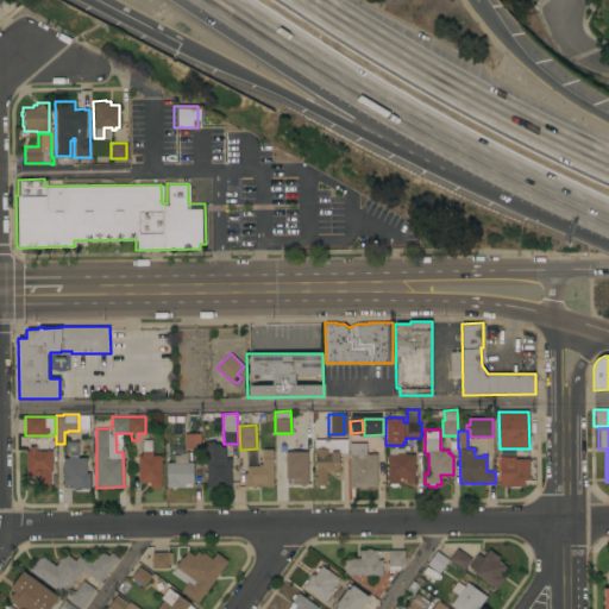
[(201,433),(201,449),(184,449),(184,433),(201,433)]
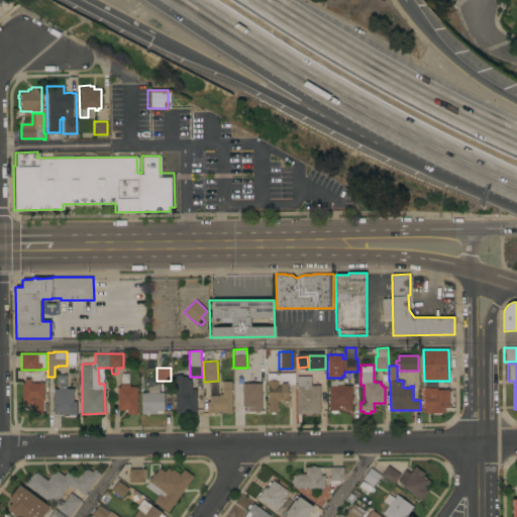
[(295,373),(295,384),(289,384),(289,401),(283,401),(283,400),(278,400),(278,412),(275,412),(275,414),(271,414),(271,411),(268,411),(267,373),(295,373)]
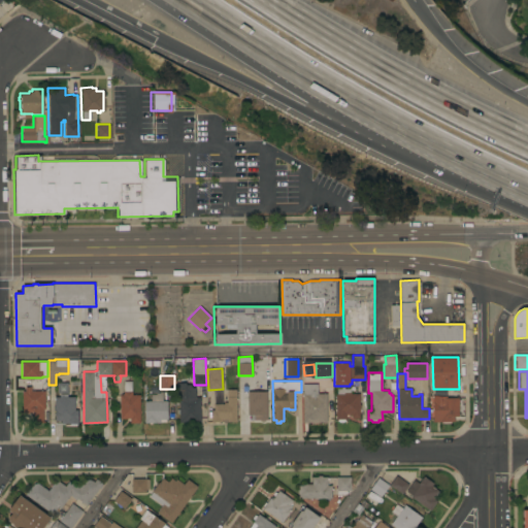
[(140,423),(130,423),(130,421),(129,421),(129,420),(128,419),(121,419),(120,395),(122,395),(122,393),(124,393),(124,391),(124,382),(131,382),(131,391),(132,391),(132,394),(140,394),(140,423)]
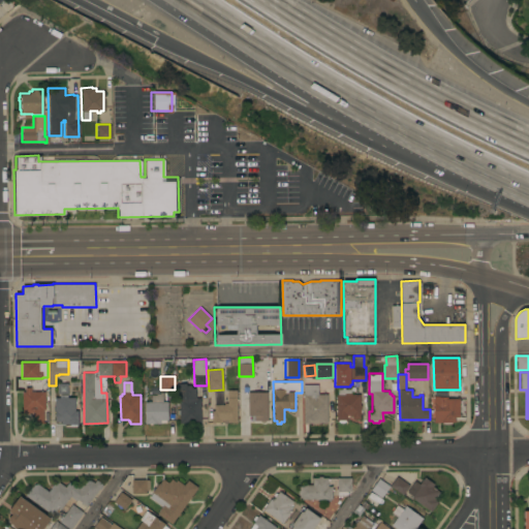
[(56,394),(65,393),(65,383),(55,384),(56,394)]
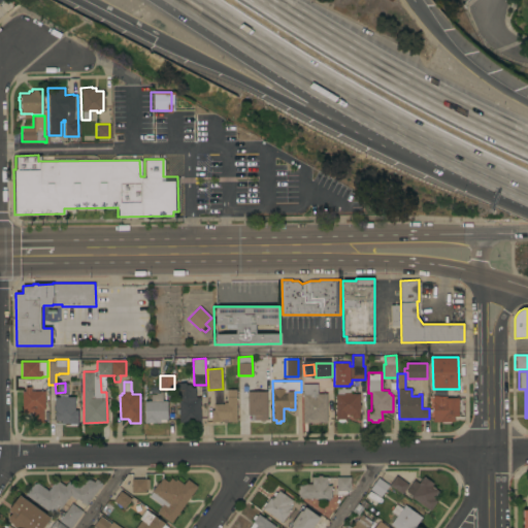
[(200,397),(201,422),(179,422),(179,414),(177,414),(177,408),(179,408),(179,398),(175,398),(175,384),(177,384),(177,383),(186,383),(186,385),(191,385),(192,386),(192,387),(193,387),(195,388),(196,397),(200,397)]
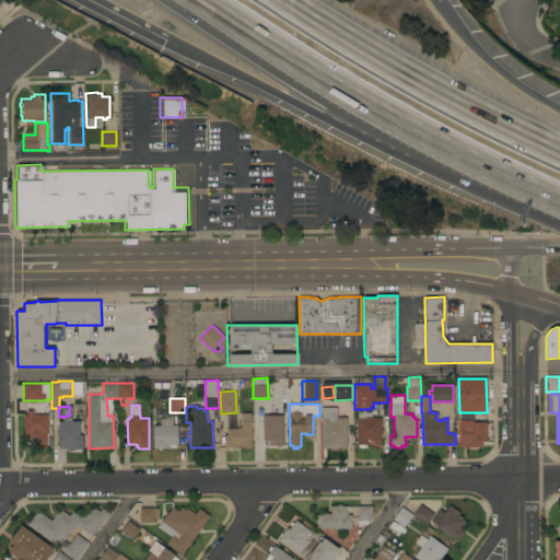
[(337,447),(338,450),(335,451),(331,451),(328,450),(329,447),(322,447),(321,407),(337,407),(337,417),(347,417),(347,447),(337,447)]
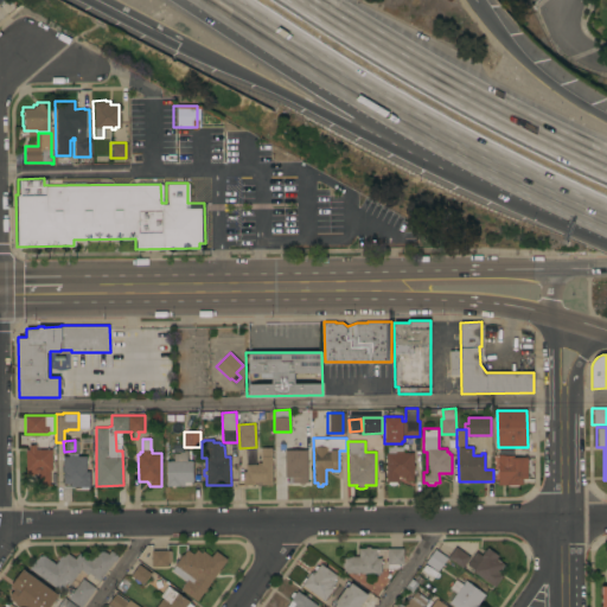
[(52,470),(50,470),(50,485),(46,485),(46,487),(40,487),(40,485),(38,485),(38,474),(26,474),(26,448),(29,448),(29,445),(36,445),(36,449),(52,448),(52,470)]
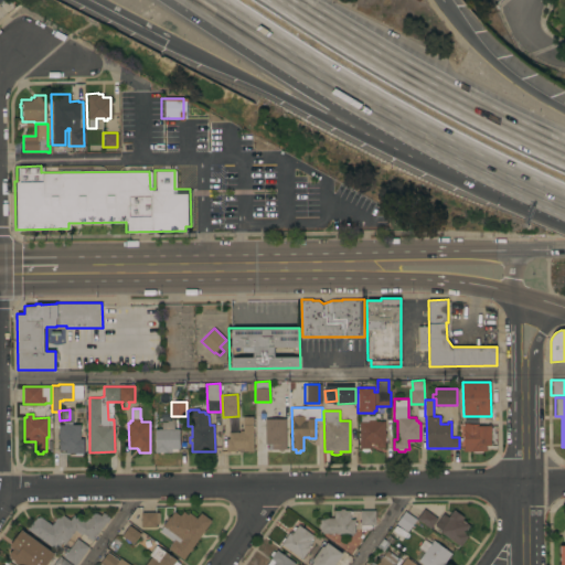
[(385,432),(386,432),(386,436),(385,436),(385,447),(376,447),(376,444),(371,444),(371,448),(369,448),(370,450),(368,451),(363,451),(361,449),(362,448),(360,448),(359,420),(361,420),(361,414),(369,414),(369,416),(375,415),(375,420),(385,420),(385,432)]
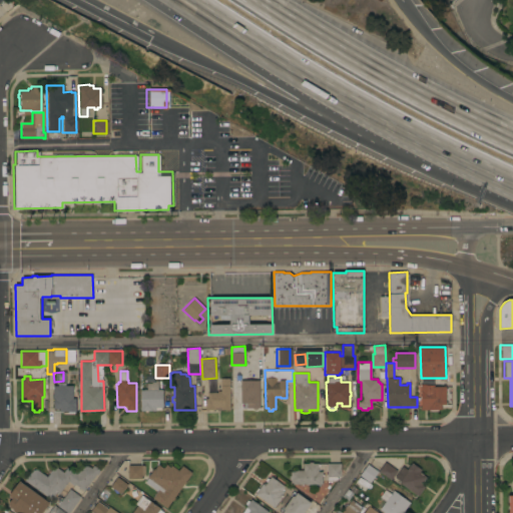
[(230,409),(205,410),(205,398),(207,398),(207,392),(217,392),(217,391),(220,391),(220,378),(229,378),(230,409)]
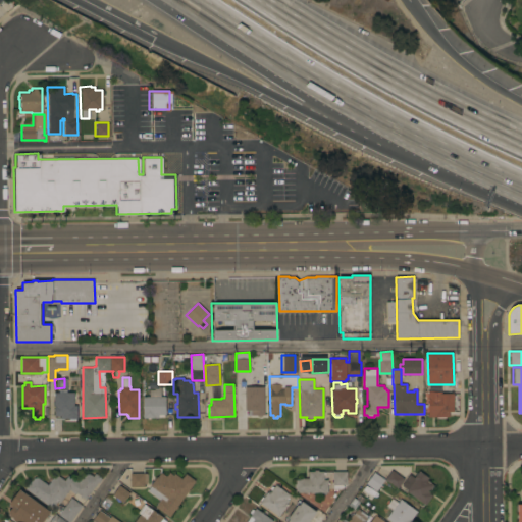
[(150,397),(150,389),(154,389),(154,387),(158,387),(158,386),(161,386),(161,396),(165,396),(165,414),(164,414),(164,417),(159,417),(150,417),(150,419),(148,419),(148,417),(143,417),(143,414),(143,397),(150,397)]
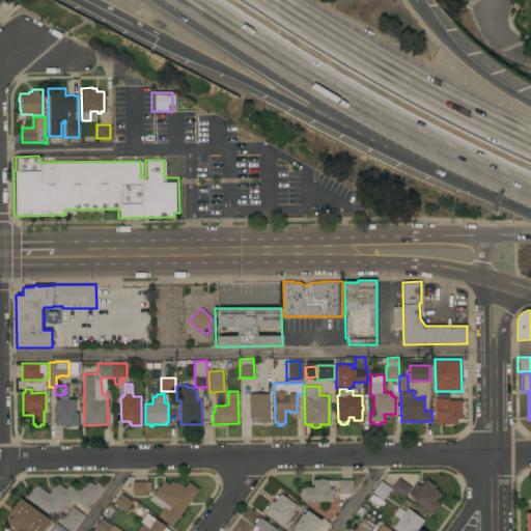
[(270,421),(268,421),(267,423),(262,423),(261,421),(256,422),(255,417),(249,417),(249,394),(269,393),(270,421)]
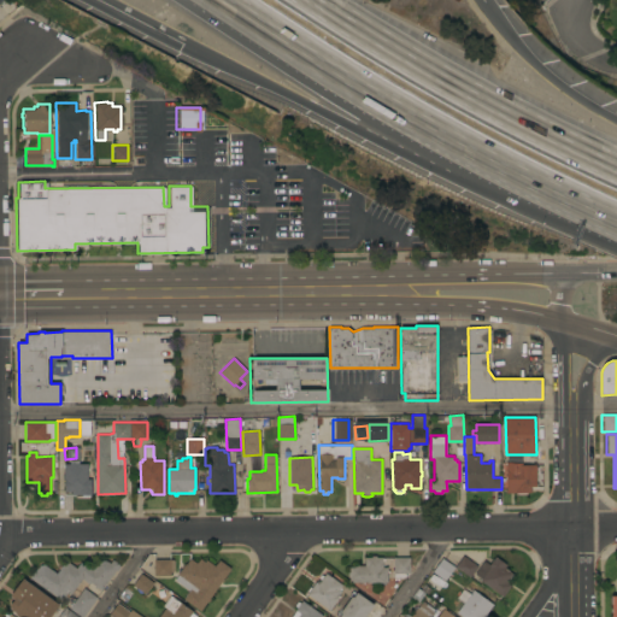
[(64,464),(71,463),(71,462),(75,462),(75,464),(87,463),(88,479),(92,479),(92,494),(89,494),(89,495),(82,495),(82,494),(80,495),(80,494),(72,494),(72,491),(65,492),(64,464)]
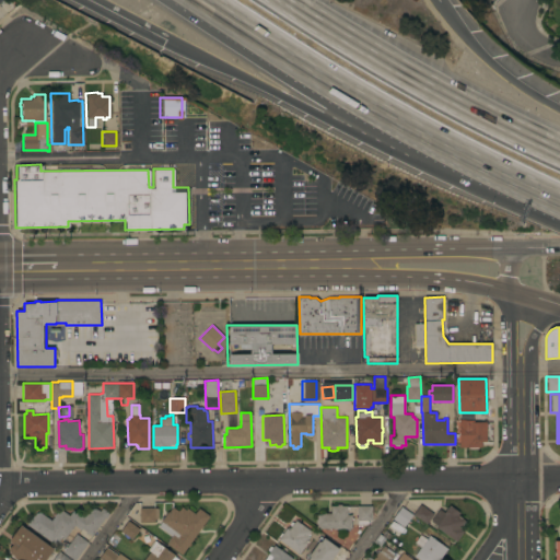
[(459,419),(465,419),(465,420),(474,420),(474,421),(487,421),(487,442),(481,442),(481,447),(459,447),(459,419)]
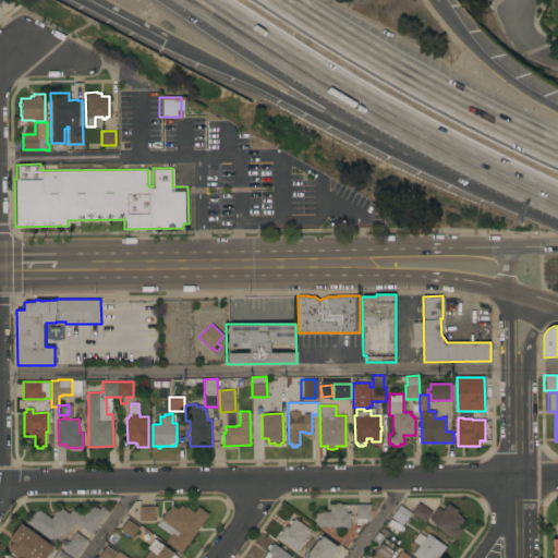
[(316,526),(316,521),(315,521),(315,518),(316,518),(316,512),(323,512),(323,511),(330,511),(330,504),(336,504),(336,502),(340,502),(340,504),(346,504),(346,512),(351,512),(351,526),(316,526)]
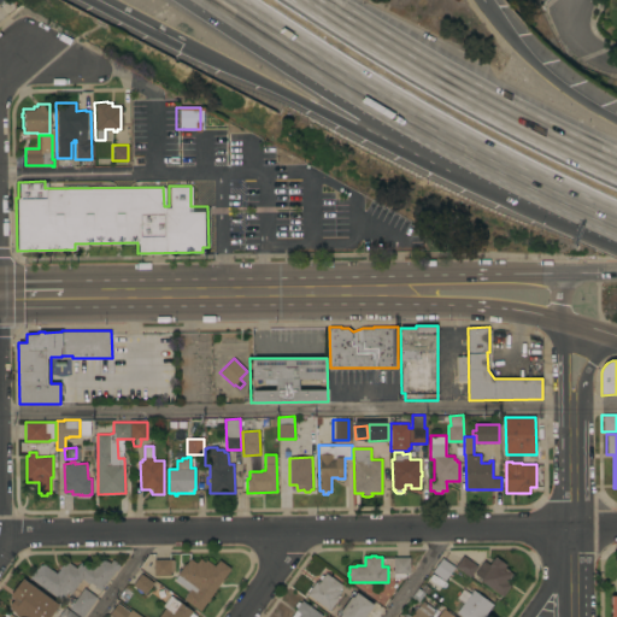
[(479,565),(469,579),(454,568),(463,556),(479,565)]
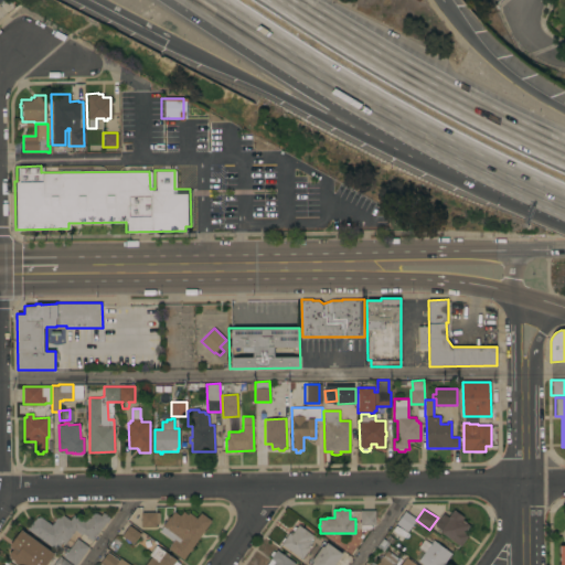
[(440,531),(441,530),(435,525),(444,513),(448,516),(454,509),(467,519),(465,521),(470,525),(465,533),(468,535),(460,546),(440,531)]
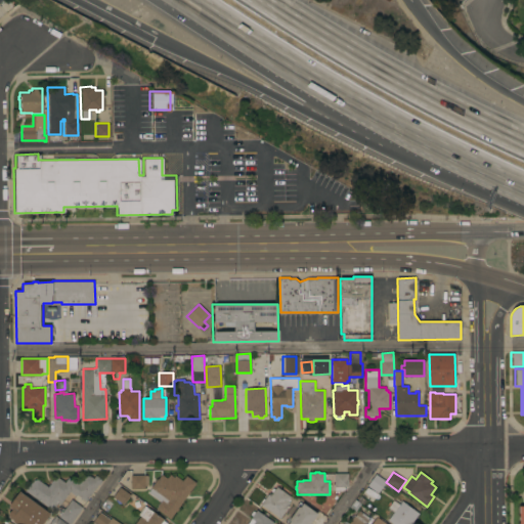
[(348,473),(348,487),(345,487),(345,490),(335,490),(335,487),(335,473),(348,473)]
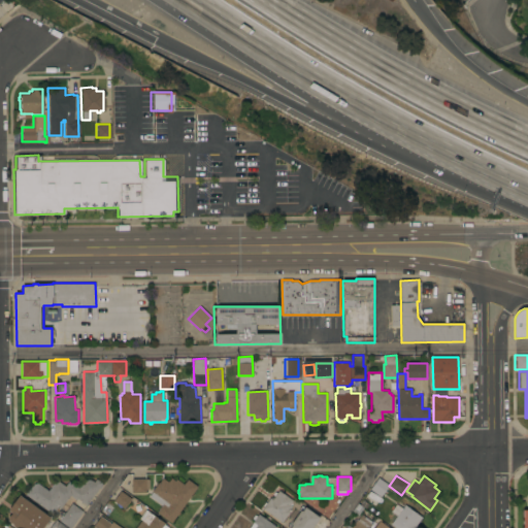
[(171,523),(157,513),(162,505),(150,496),(153,492),(152,491),(159,482),(160,483),(163,477),(168,482),(171,477),(175,481),(176,479),(184,484),(188,479),(197,486),(171,523)]
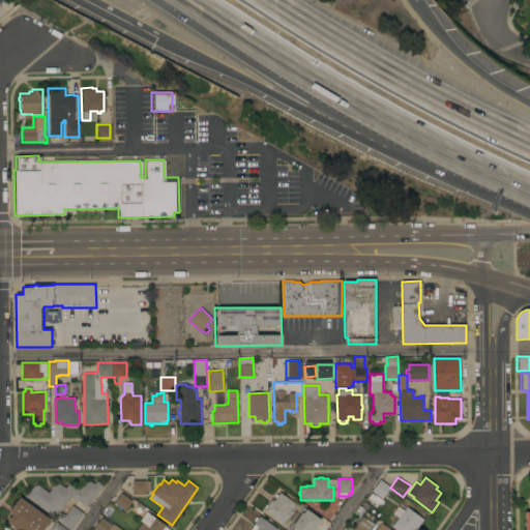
[(390,487),(382,499),(372,491),(380,479),(390,487)]
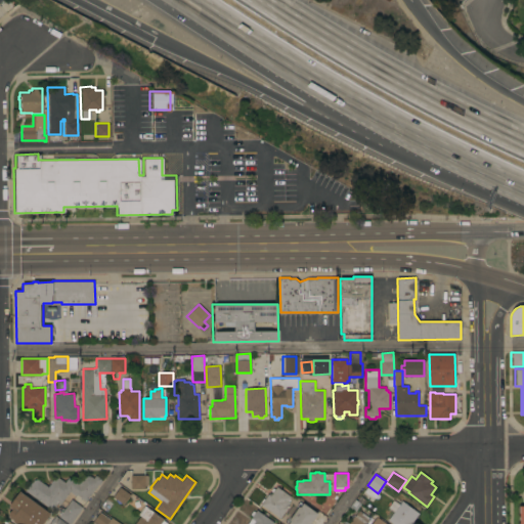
[(70,523),(59,517),(64,509),(59,506),(55,512),(26,490),(30,484),(31,485),(36,478),(48,486),(54,478),(58,477),(66,482),(69,477),(78,484),(83,478),(86,476),(87,475),(89,476),(91,476),(93,478),(95,475),(101,479),(101,480),(102,481),(99,485),(97,483),(86,500),(83,498),(82,499),(80,497),(81,496),(77,494),(76,495),(70,491),(63,499),(69,503),(72,499),(83,507),(70,523)]
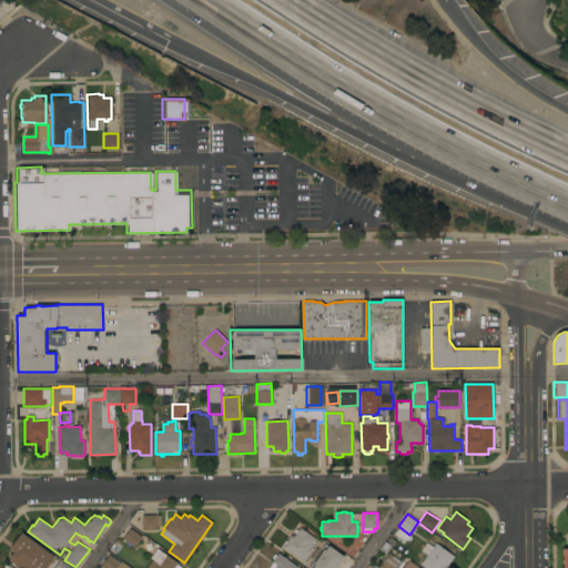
[(142,515),(156,515),(160,515),(160,526),(158,526),(158,529),(142,529),(142,515)]
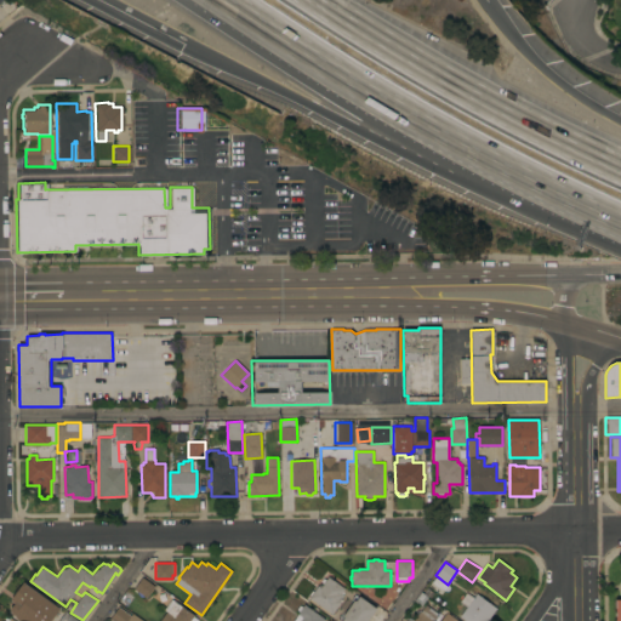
[(134,588),(142,576),(154,586),(146,598),(134,588)]
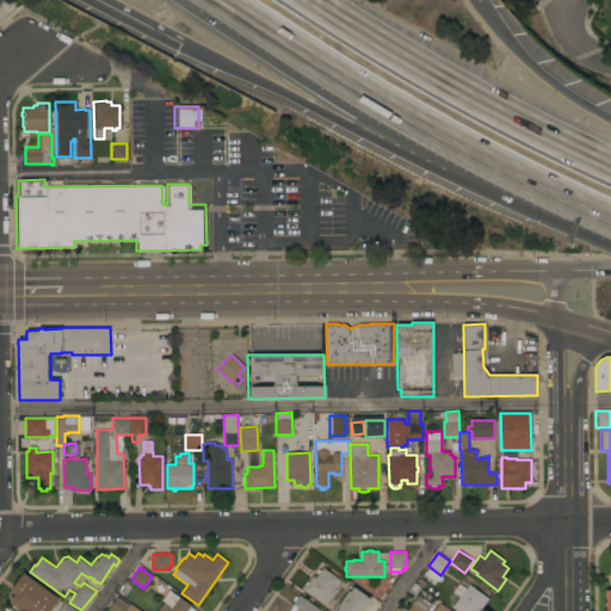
[(339,579),(335,584),(338,586),(334,591),(335,592),(326,604),(304,588),(313,575),(315,578),(318,574),(315,572),(318,568),(321,571),(322,567),(339,579)]
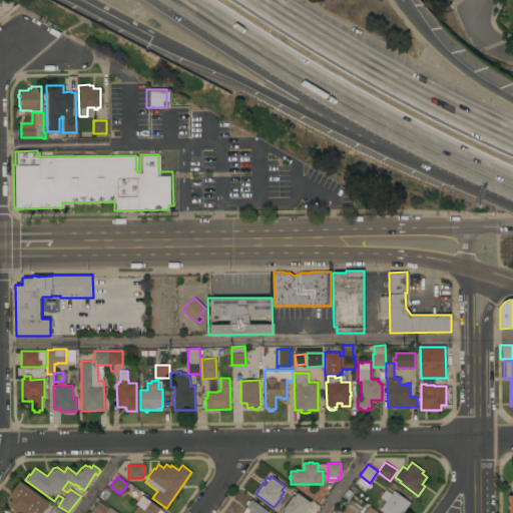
[(41,512),(19,512),(18,512),(17,512),(13,510),(13,509),(9,506),(10,505),(8,503),(12,498),(9,496),(20,481),(50,502),(41,512)]
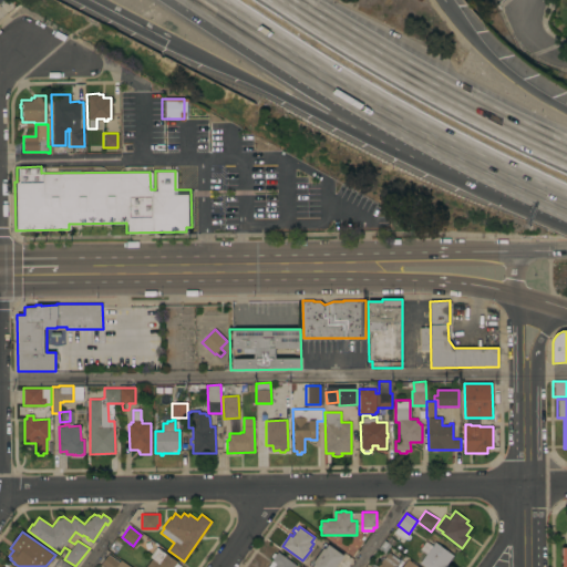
[(444,566),(425,566),(420,563),(425,554),(420,549),(425,540),(432,545),(434,542),(453,555),(444,566)]
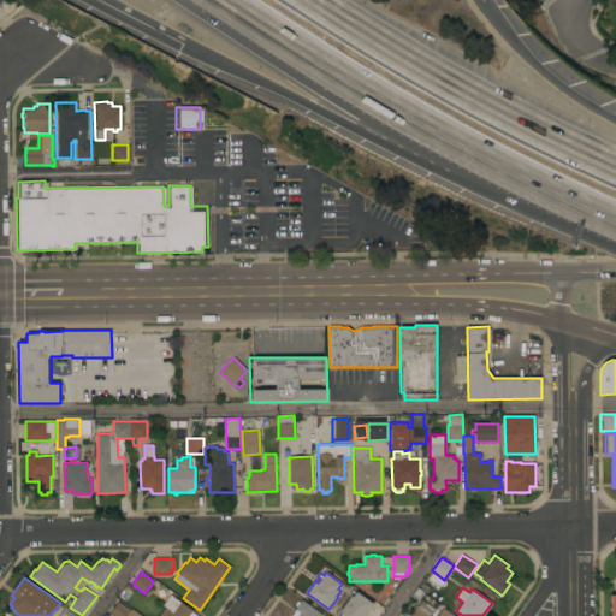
[(373,603),(363,615),(338,615),(342,612),(339,611),(351,594),(353,596),(356,591),(373,603)]
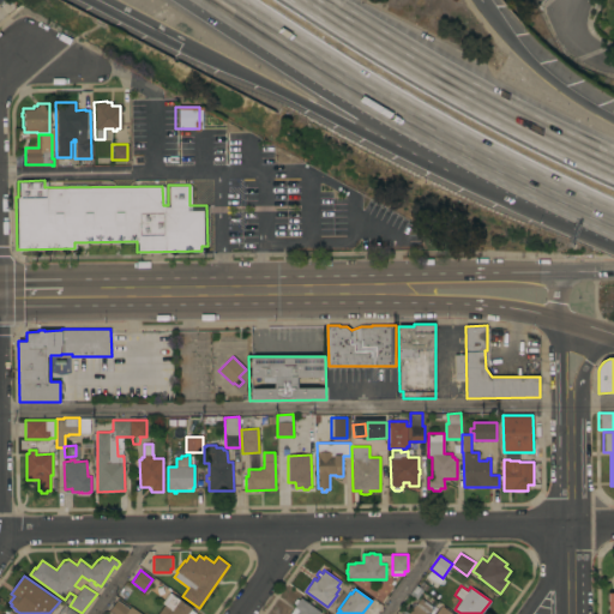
[(157,613),(164,605),(162,602),(170,591),(193,608),(192,609),(196,613),(194,613),(157,613)]
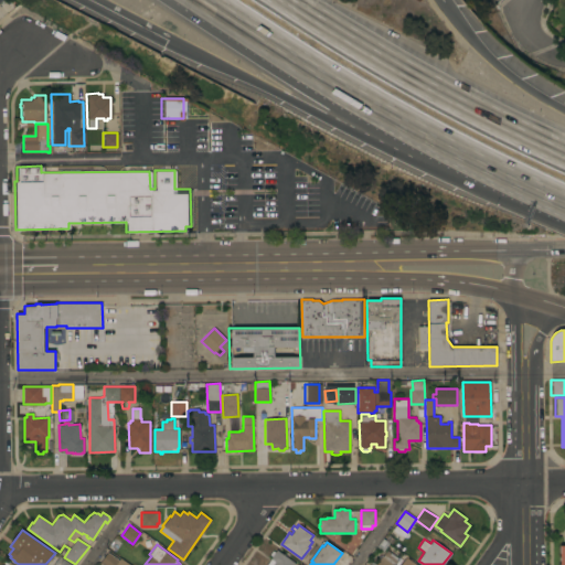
[(296,563),(294,564),(265,564),(277,550),(296,563)]
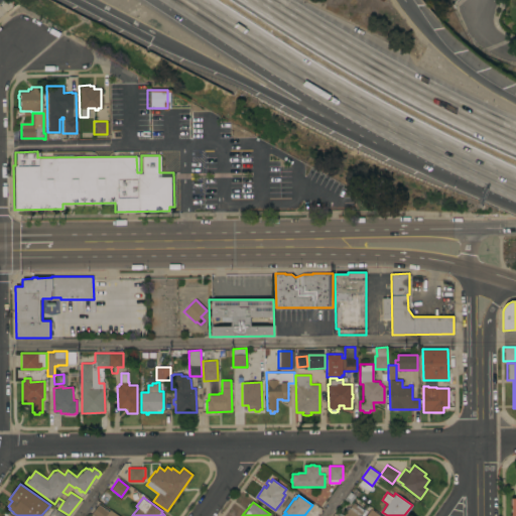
[(337,515),(340,512),(344,515),(349,507),(350,507),(354,502),(364,509),(359,515),(337,515)]
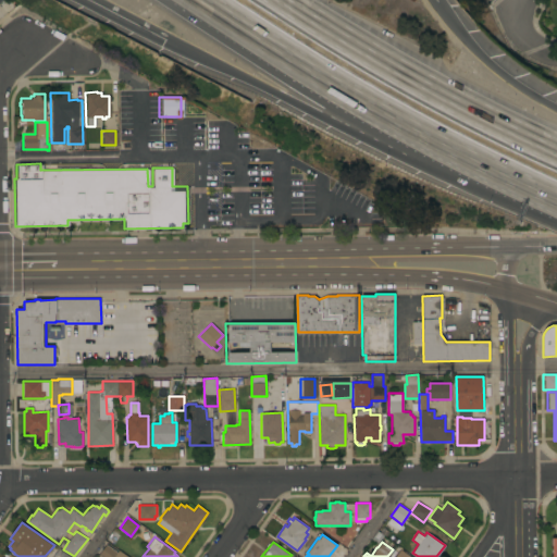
[(128,556),(101,556),(99,555),(107,544),(118,552),(119,549),(128,556)]
